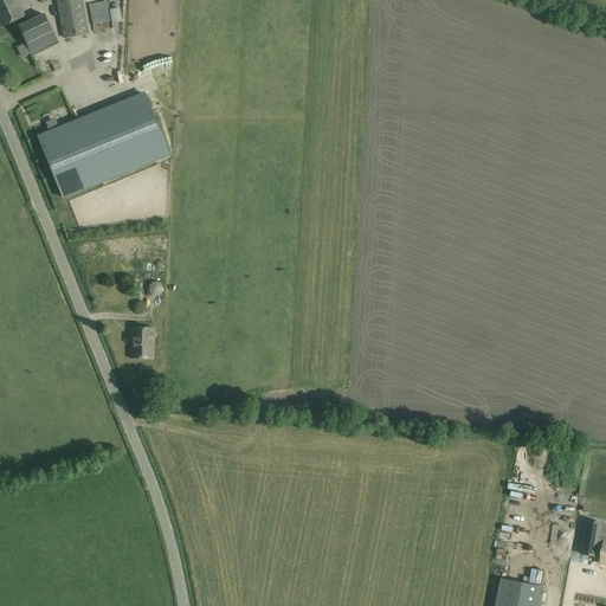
[(0,0),(0,23),(2,27),(25,15),(17,0),(0,0)]
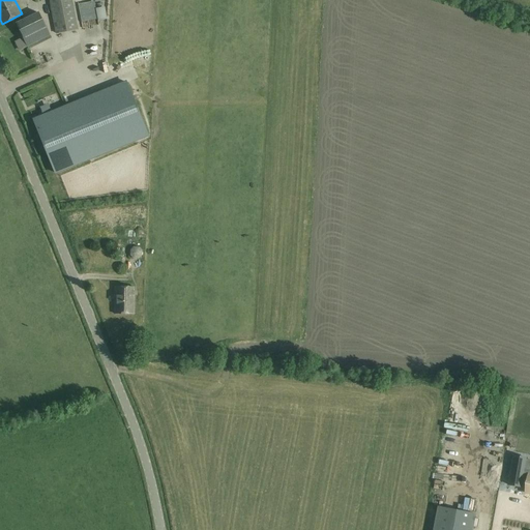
[(49,0),(55,25),(56,33),(78,29),(71,0),(49,0)]
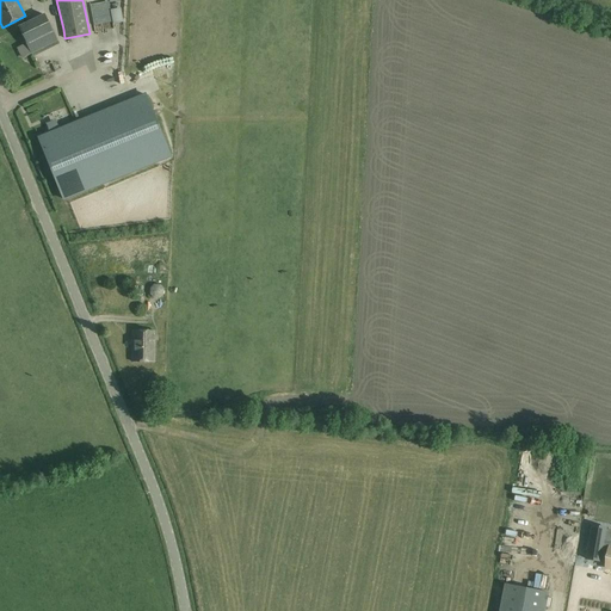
[(121,20),(117,6),(110,7),(113,22),(121,20)]
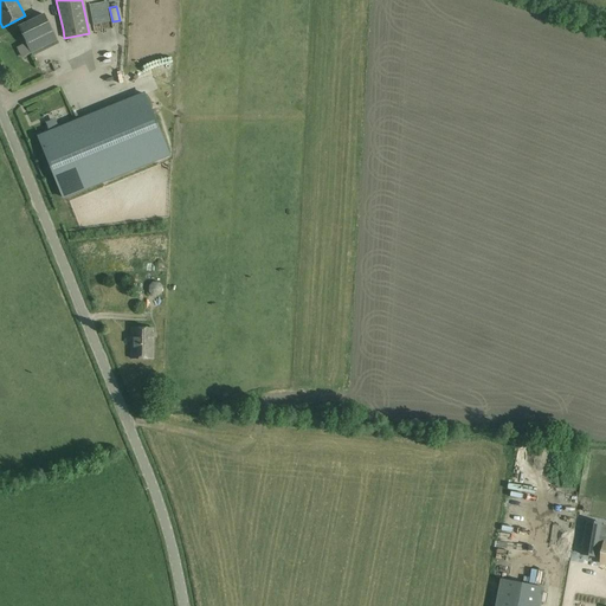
[(19,27),(19,28),(26,43),(32,55),(58,42),(52,30),(52,31),(44,15),(19,27)]
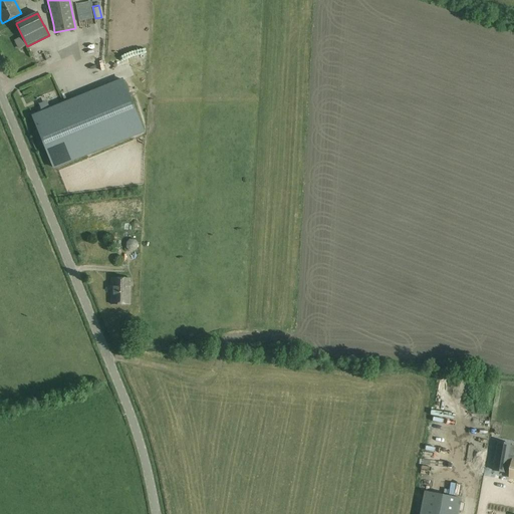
[(50,80),(26,89),(29,96),(53,86),(50,80)]
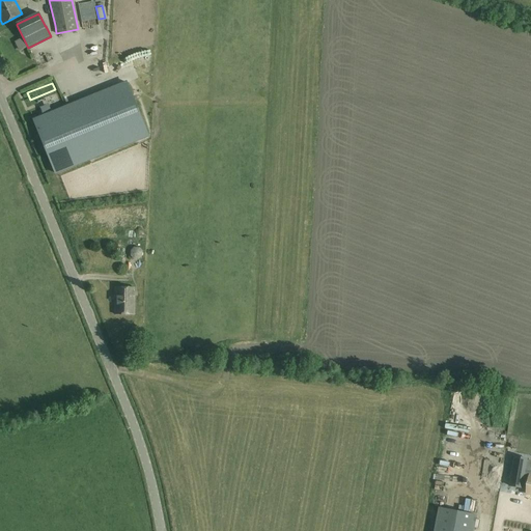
[(33,120),(38,132),(76,117),(72,105),(33,120)]
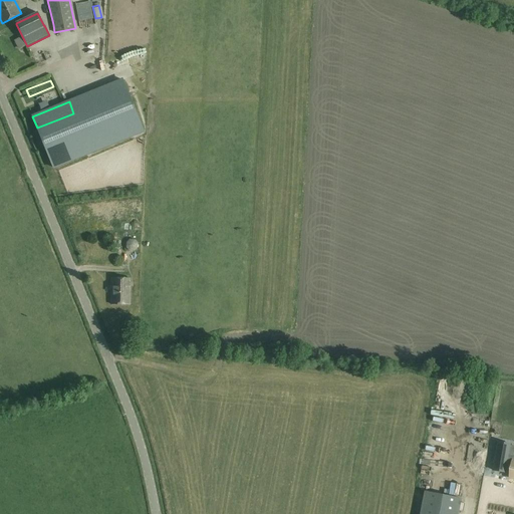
[(135,236),(125,236),(124,256),(134,256),(135,236)]
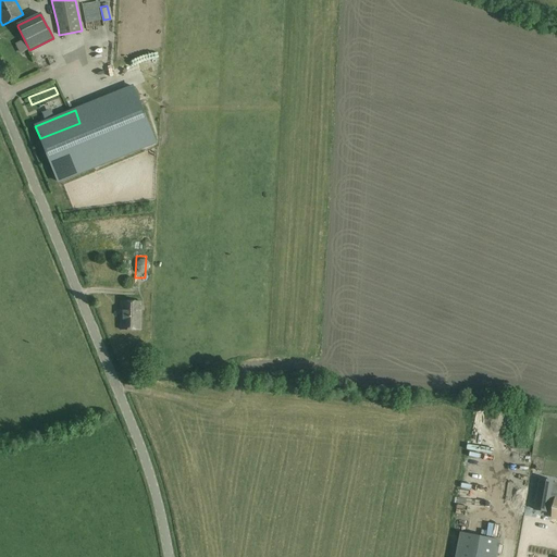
[(140,301),(121,301),(121,330),(140,330),(140,301)]
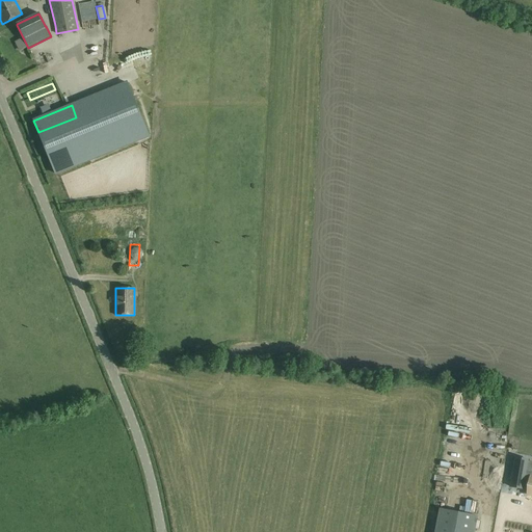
[(528,494),(531,495),(531,475),(531,476),(531,473),(525,472),(527,459),(514,457),(510,486),(523,488),(523,483),(529,484),(528,494)]
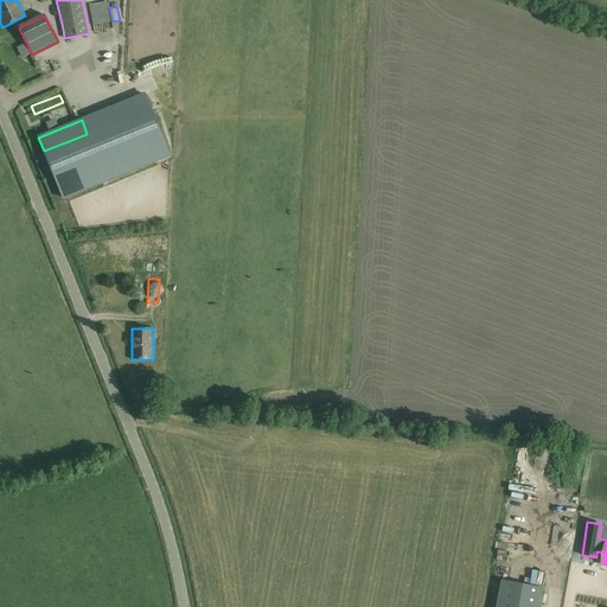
[(541,606),(545,589),(500,580),(494,606),(541,606)]
